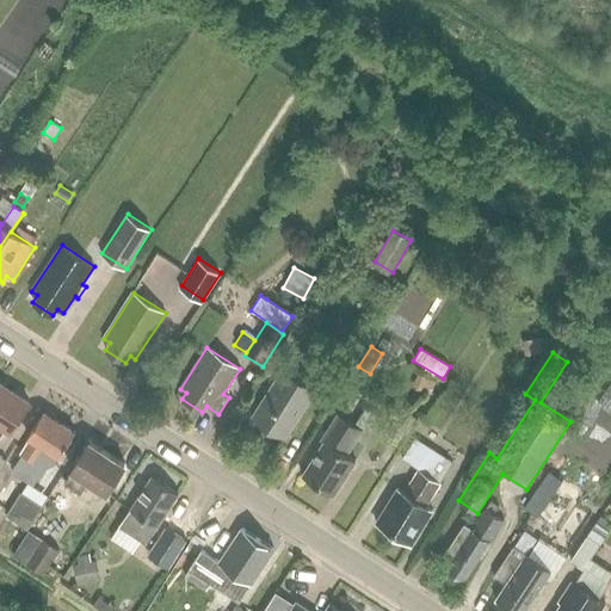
[(284,436),(315,388),(284,368),(253,415),(284,436)]
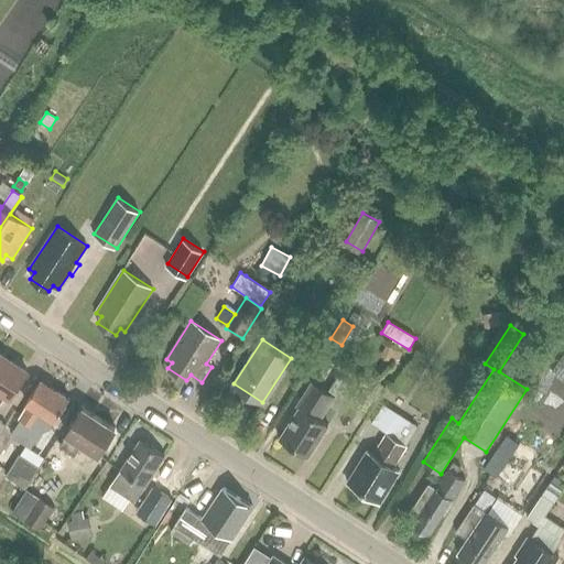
[(0,394),(9,400),(26,372),(0,355),(0,394)]
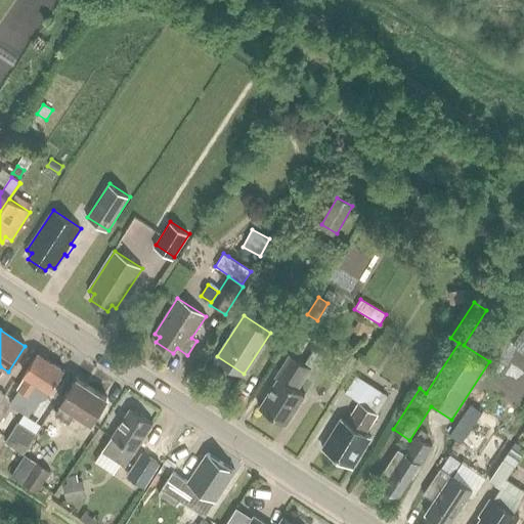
[(51,392),(63,372),(37,354),(25,376),(26,377),(17,391),(30,398),(39,385),(51,392)]
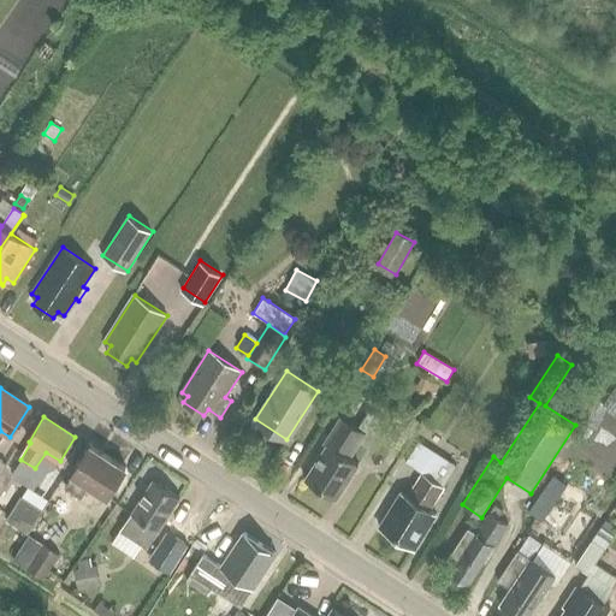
[(349,460),(366,433),(341,418),(324,445),(326,446),(304,480),(336,501),(359,466),(349,460)]
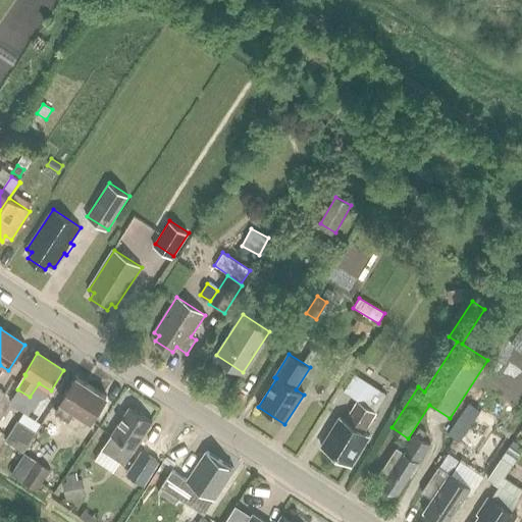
[(345,392),(358,401),(346,421),(340,418),(320,448),(350,466),(368,436),(363,432),(386,396),(355,375),(345,392)]
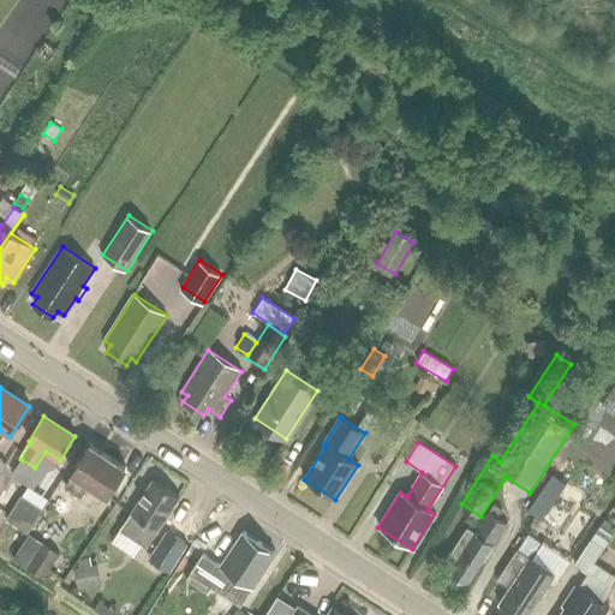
[(106,497),(125,469),(89,446),(64,485),(81,497),(88,485),(106,497)]
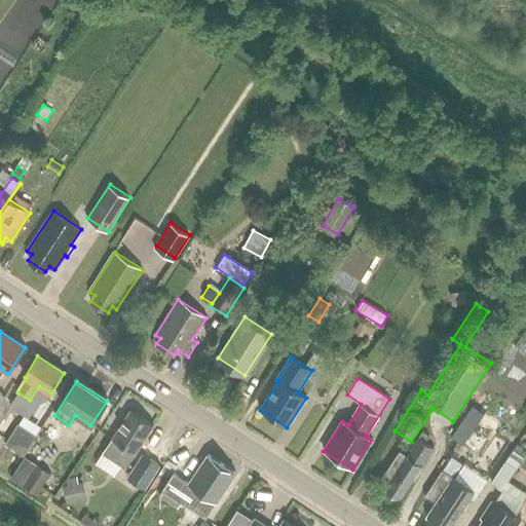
[(112,440),(103,454),(121,466),(125,468),(135,454),(153,425),(130,411),(112,440)]
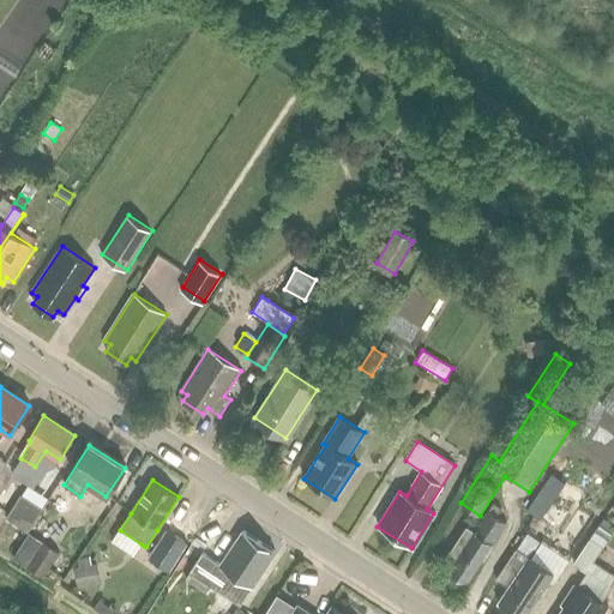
[(22,495),(7,517),(29,531),(43,509),(22,495)]
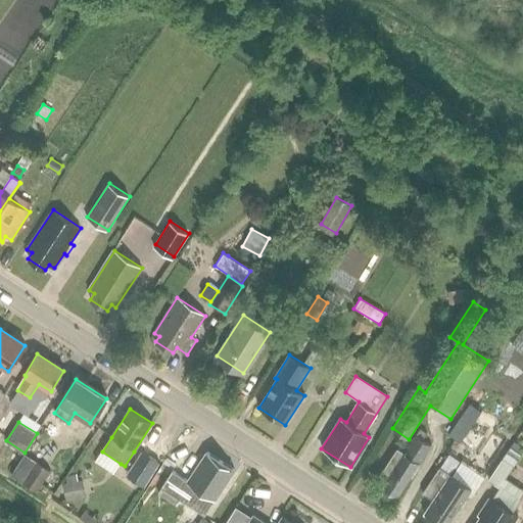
[(396,496),(430,445),(415,436),(403,454),(397,448),(379,476),(386,480),(382,486),(396,496)]
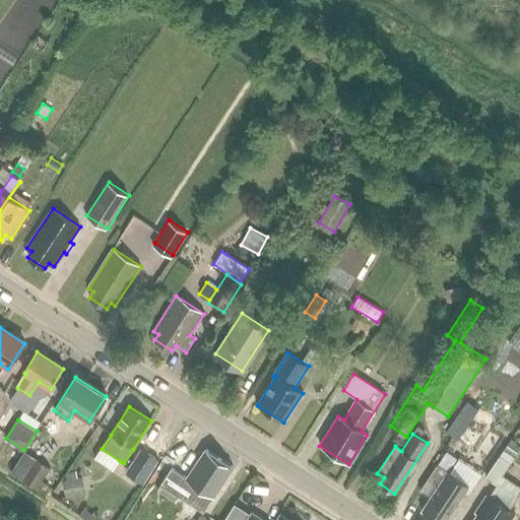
[(507,445),(485,477),(497,485),(489,497),(510,511),(519,494),(519,488),(502,475),(517,452),(507,445)]
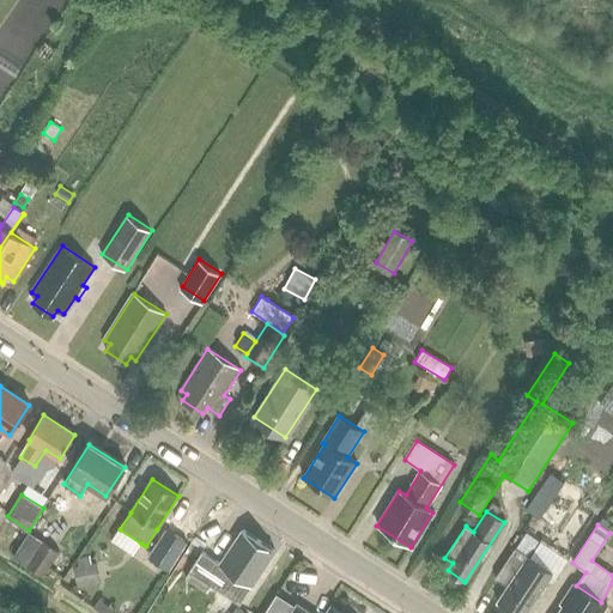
[(30,564),(46,540),(29,530),(14,553),(30,564)]
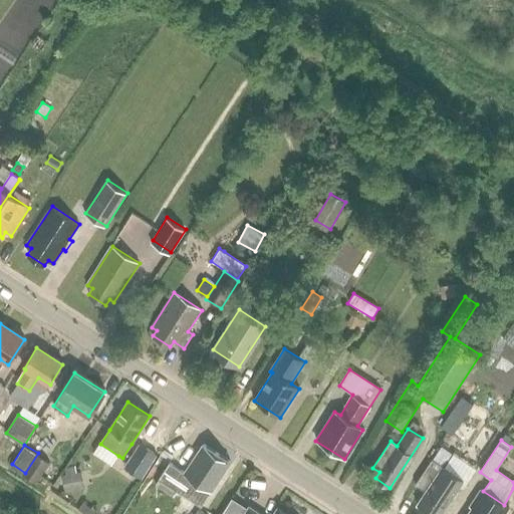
[(159,480),(156,485),(171,495),(173,496),(176,491),(184,496),(181,501),(190,508),(195,500),(198,502),(204,506),(231,464),(203,446),(185,474),(170,464),(159,480)]
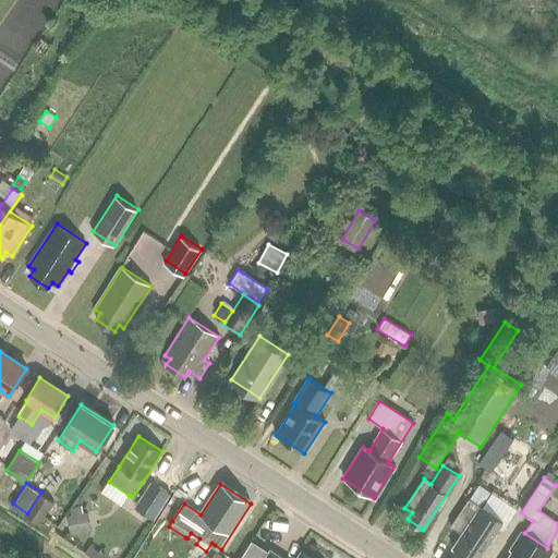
[(155,487),(141,510),(154,519),(168,496),(155,487)]
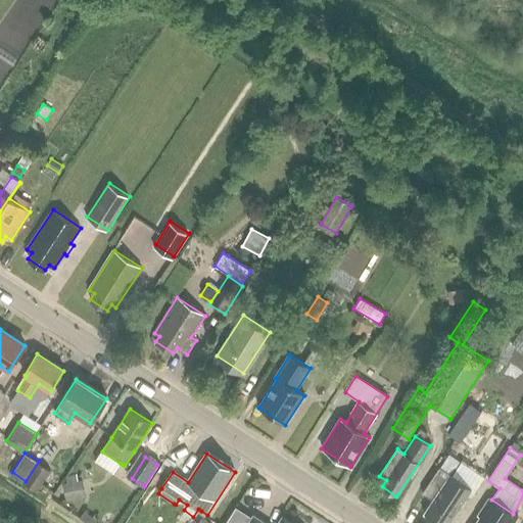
[(39,489),(52,469),(39,461),(26,481),(39,489)]
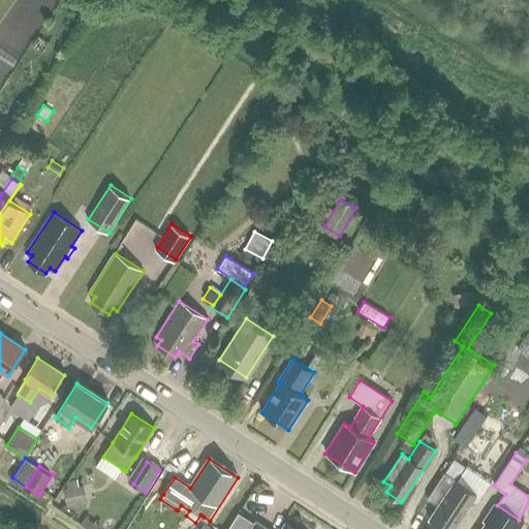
[(467,467),(458,481),(477,494),(473,500),(476,503),(490,483),(467,467)]
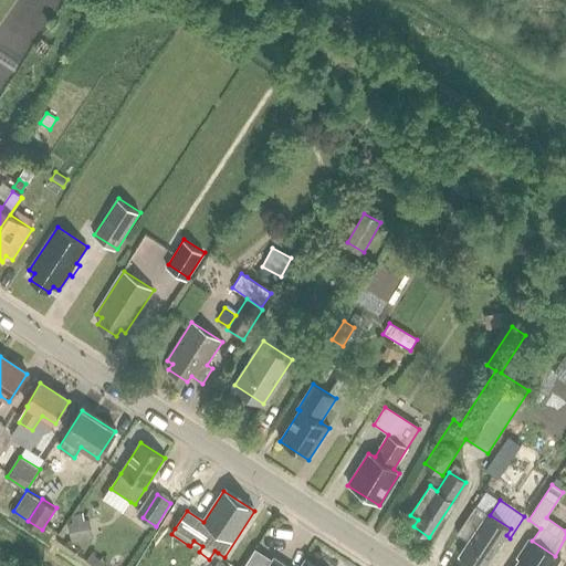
[(484,565),(506,535),(511,528),(490,515),(475,505),(458,533),(470,542),(460,557),(473,565),(484,565)]
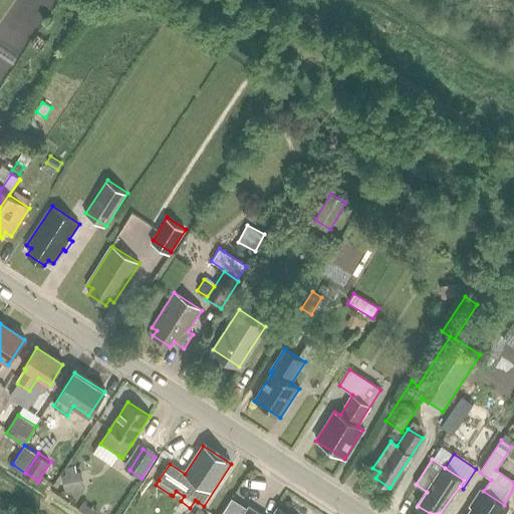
[(64,476),(61,476),(63,492),(79,490),(76,474),(75,466),(63,468),(64,476)]
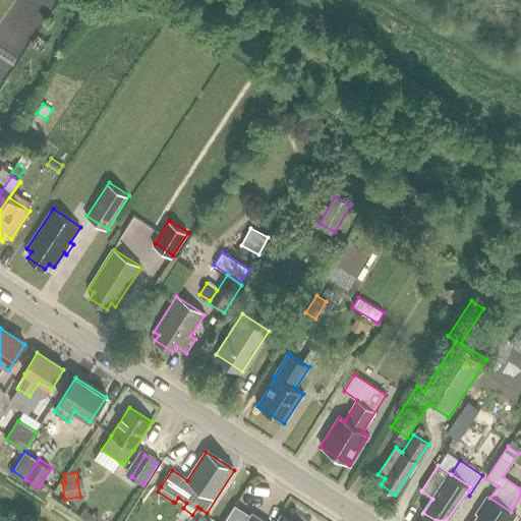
[(478,516),(474,520),(511,520),(516,515),(488,497),(476,515),(478,516)]
